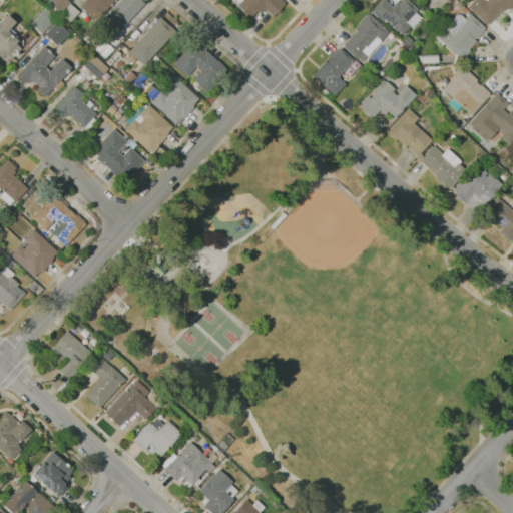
[(59,12),(49,3),(51,0),(65,0),(68,2),(59,12)]
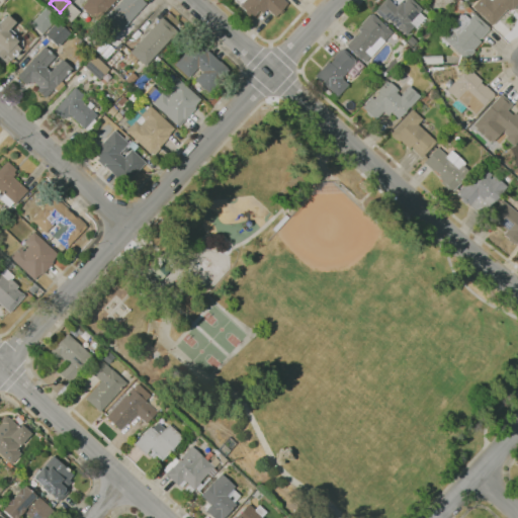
[(115,0),(96,21),(80,7),(86,1),(85,0),(115,0)]
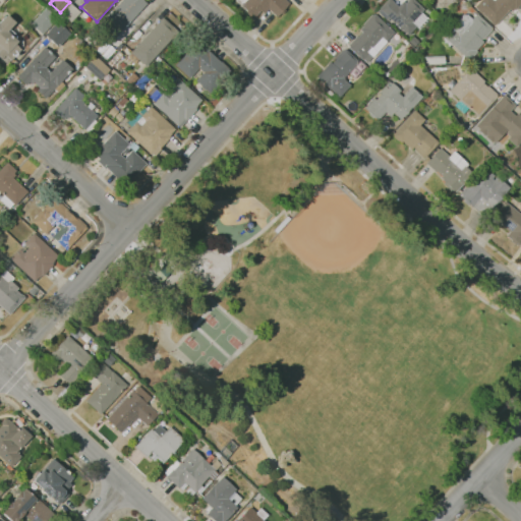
[(114,38),(100,24),(121,0),(141,0),(146,3),(114,38)]
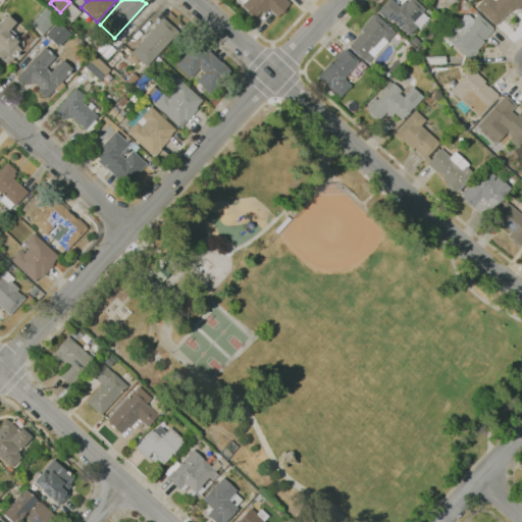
[(254,17),(251,14),(249,16),(241,7),(242,6),(235,0),(285,0),(290,3),(276,16),(268,9),(264,13),(261,10),(254,17)]
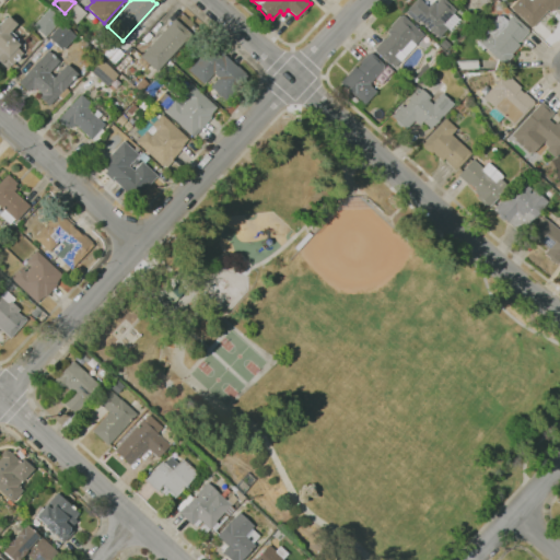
[(438,38),(419,20),(416,23),(405,13),(408,10),(407,10),(411,6),(410,4),(412,1),(413,2),(416,0),(420,0),(428,7),(433,1),(435,3),(436,2),(436,1),(438,0),(446,0),(448,2),(447,3),(455,10),(452,13),(459,21),(450,32),(446,28),(438,38)]
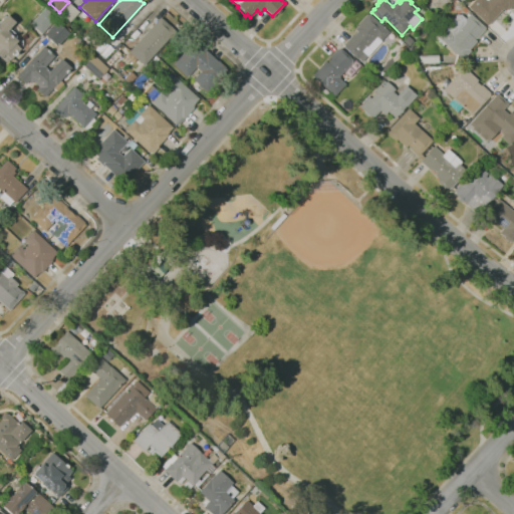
[(487,25),(467,7),(474,0),(513,0),(513,4),(510,9),(509,8),(508,10),(506,9),(505,11),(503,9),(497,16),(489,25),(488,24),(487,25)]
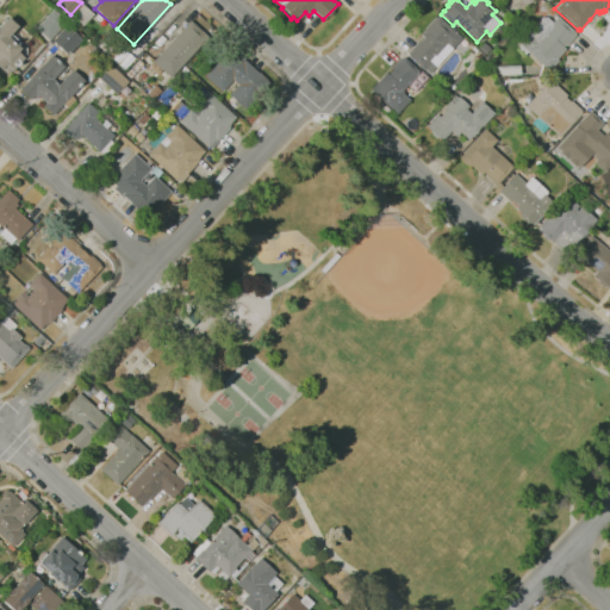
[(82,26),(72,17),(82,5),(93,14),(82,26)]
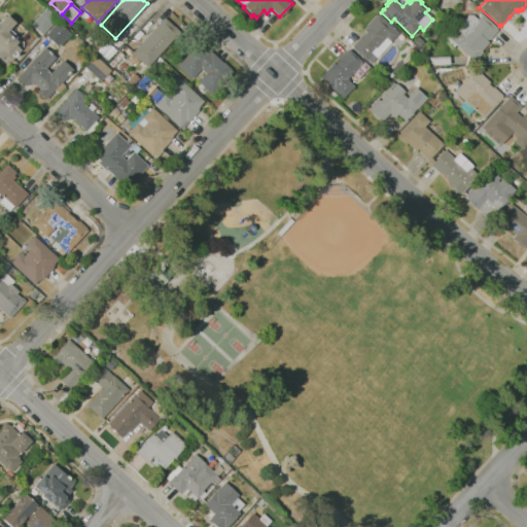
[(41,35),(30,24),(45,8),(57,20),(41,35)]
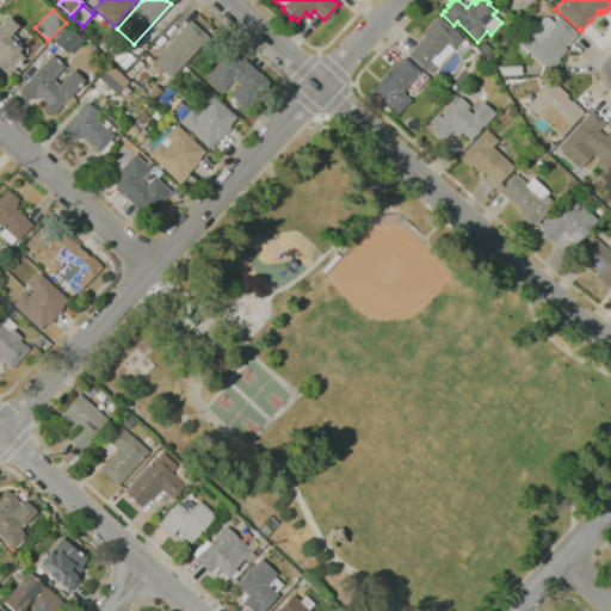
[(430,73),(425,69),(424,71),(408,56),(409,54),(408,53),(418,42),(418,43),(424,37),(420,34),(436,17),(437,18),(438,17),(462,38),(452,49),(454,50),(437,67),(436,67),(430,73)]
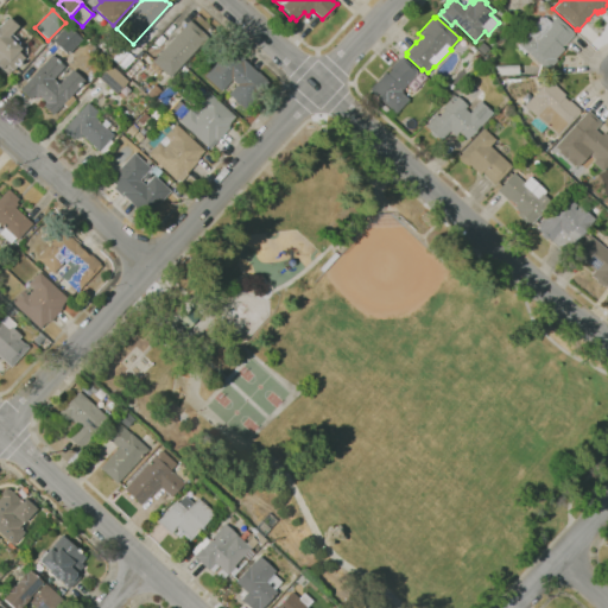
[(544,18),(550,23),(555,17),(574,33),(572,35),(572,36),(563,46),(562,45),(561,46),(563,49),(553,59),(556,61),(546,71),(525,51),(524,54),(518,48),(519,46),(518,44),(530,31),(532,32),(533,30),(532,29),(534,26),(536,21),(538,18),(544,18)]
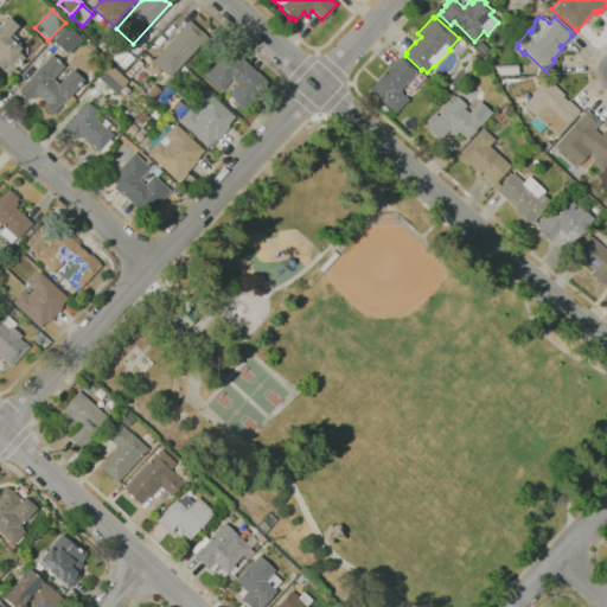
[(8,74),(1,69),(1,70),(0,69),(0,24),(6,18),(17,26),(7,37),(20,48),(17,52),(24,58),(12,71),(11,70),(8,74)]
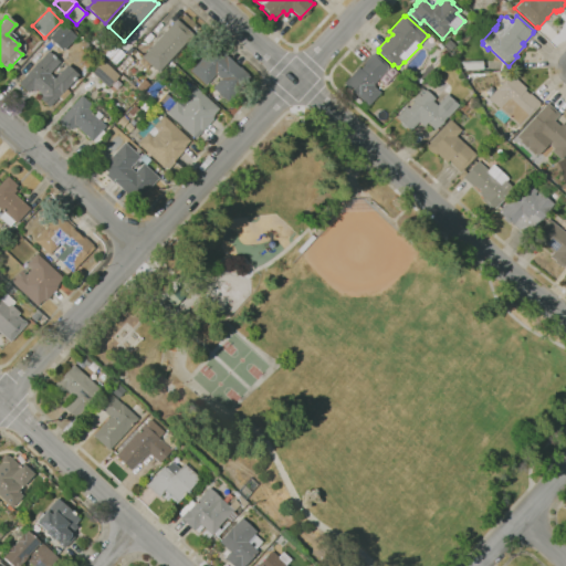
[(158,72),(150,65),(146,70),(138,62),(143,58),(142,58),(176,19),(192,34),(158,72)]
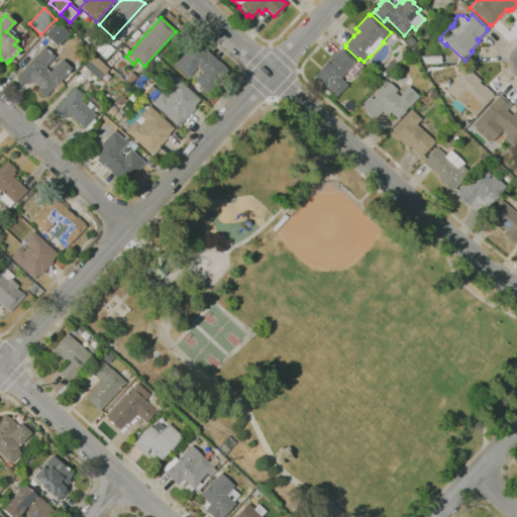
[(57,46),(43,34),(57,19),(62,24),(61,25),(69,33),(57,46)]
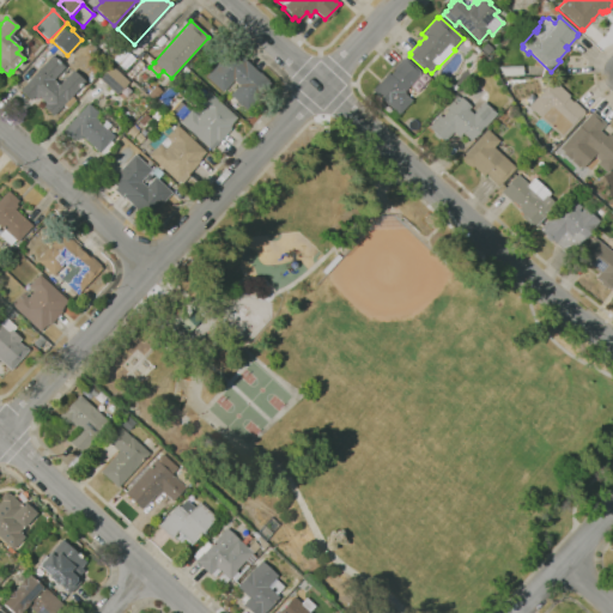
[(489,56),(479,48),(485,42),(495,50),(489,56)]
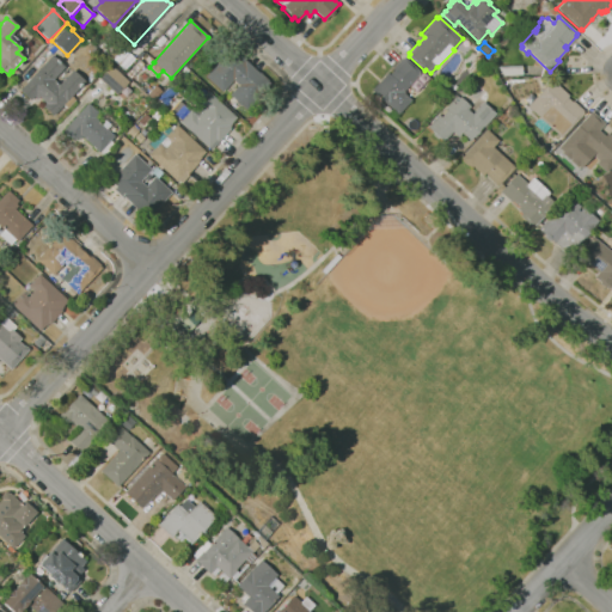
[(118,63),(112,59),(122,48),(128,53),(118,63)]
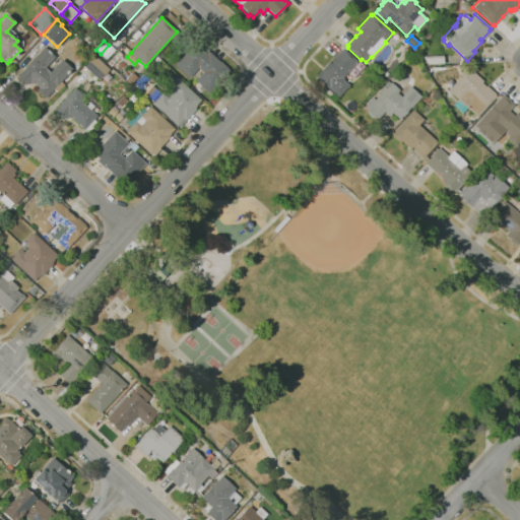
[(208,93),(195,80),(202,72),(197,68),(188,78),(174,65),(195,41),(219,63),(219,62),(228,69),(228,70),(229,71),(208,93)]
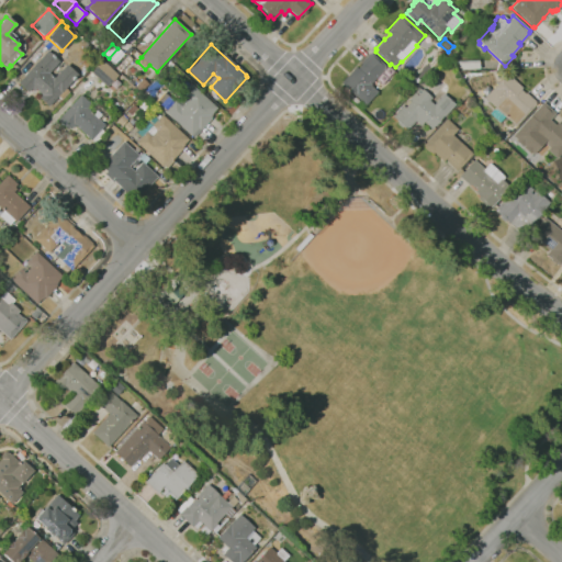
[(114,64),(109,59),(117,49),(123,54),(114,64)]
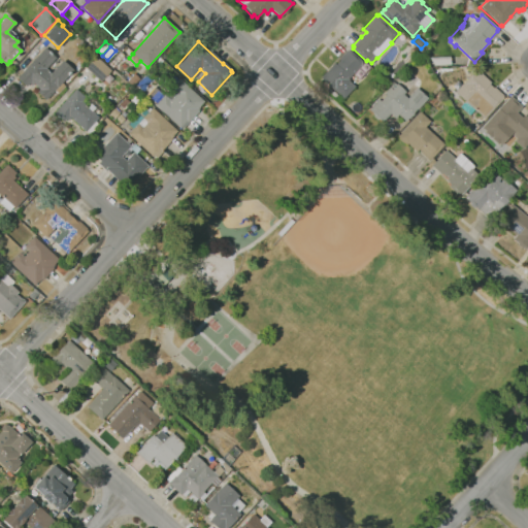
[(45,100),(37,92),(39,89),(33,84),(31,86),(29,84),(26,87),(17,78),(44,47),(48,52),(50,52),(52,54),(55,58),(45,68),(51,73),(62,61),(72,70),(45,100)]
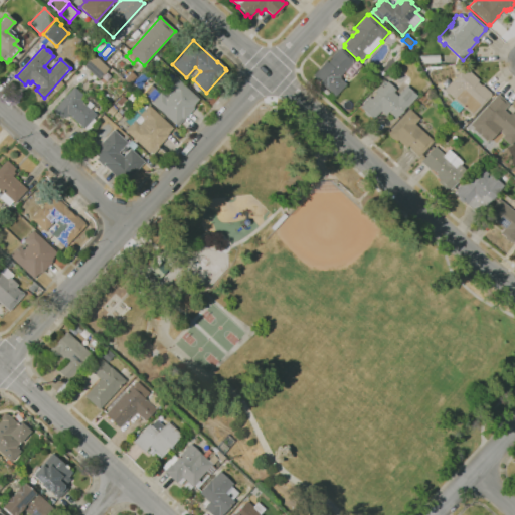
[(334,97),(312,75),(325,61),(326,62),(338,49),(339,50),(341,48),(353,60),(352,61),(353,61),(339,76),(341,77),(340,79),(345,84),(334,97)]
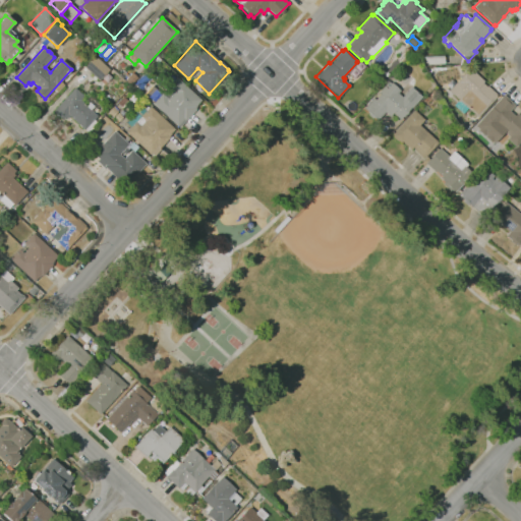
[(99,81),(83,67),(95,56),(109,70),(99,81)]
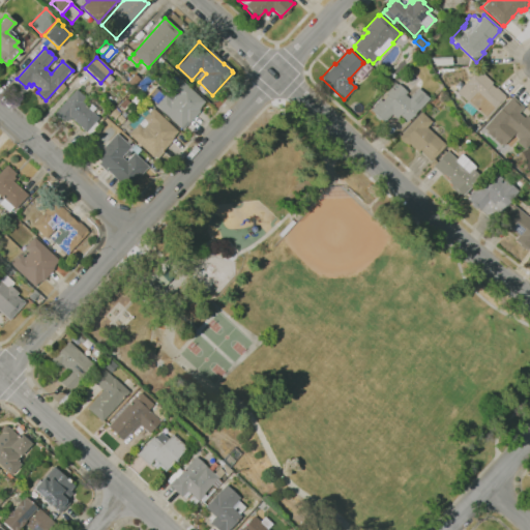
[(435,65),(431,57),(450,57),(451,65),(435,65)]
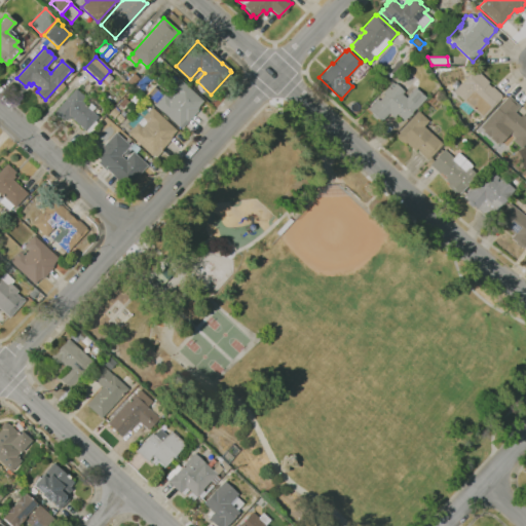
[(482,119),(472,109),(466,115),(457,106),(462,101),(453,91),(475,69),(488,82),(487,84),(491,87),(492,86),(501,96),(500,96),(501,98),(482,119)]
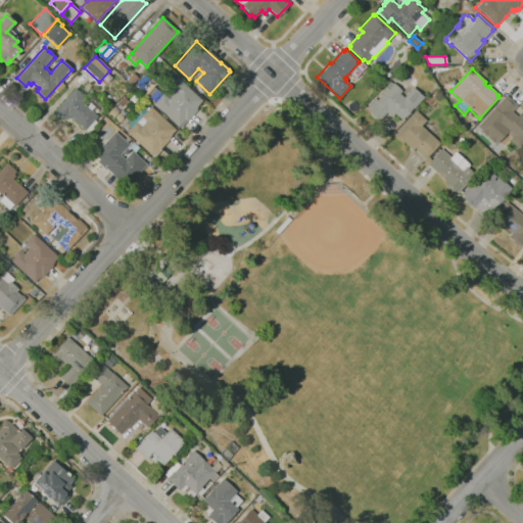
[(131,86),(125,81),(132,73),(138,79),(131,86)]
